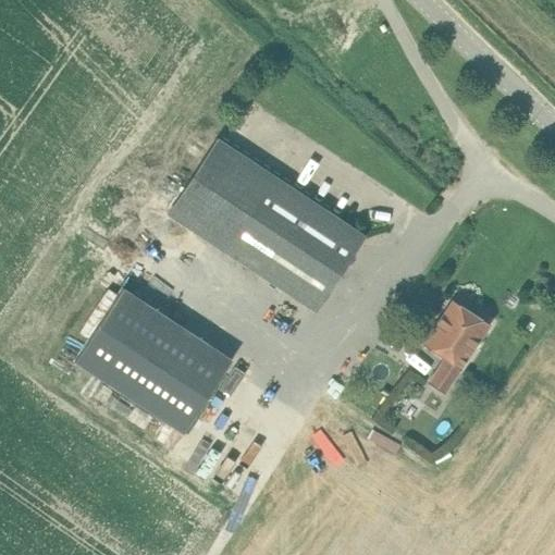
[(318,309),(366,235),(220,139),(171,212),(318,309)]
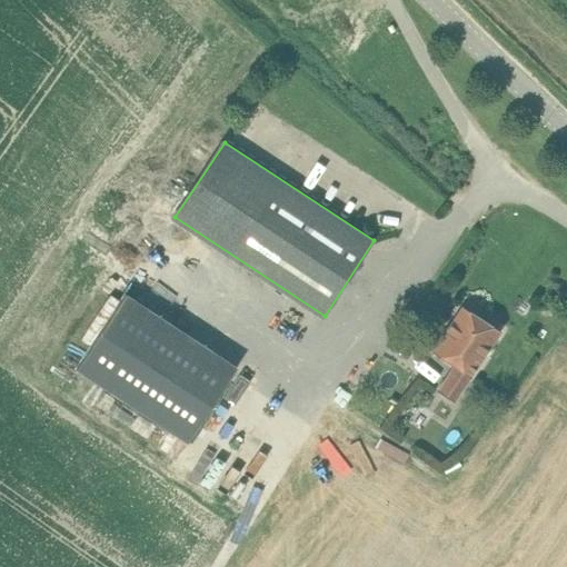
[(126,292),(77,368),(188,441),(238,366),(126,292)]
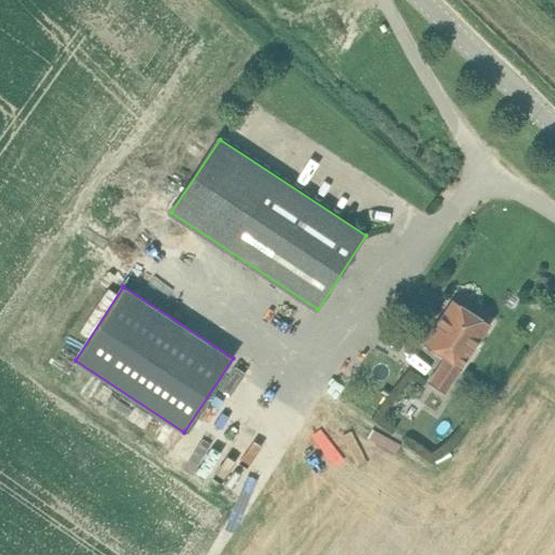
[(449,384),(478,342),(490,323),(454,299),(426,342),(444,354),(447,356),(435,374),(431,380),(446,390),(449,384)]
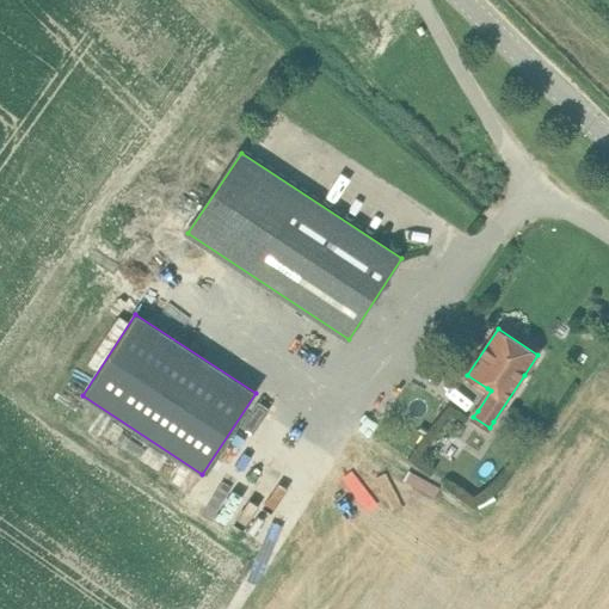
[(295,472),(281,488),(291,498),(306,483),(295,472)]
